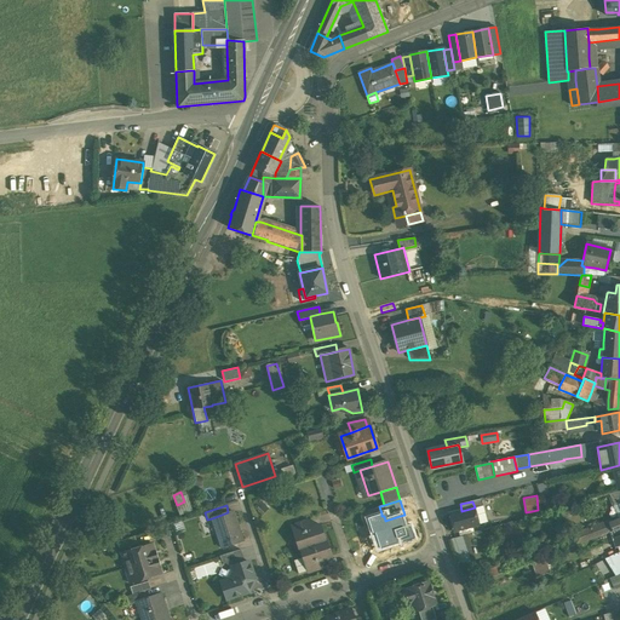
[(475,507),(478,524),(487,522),(483,505),(475,507)]
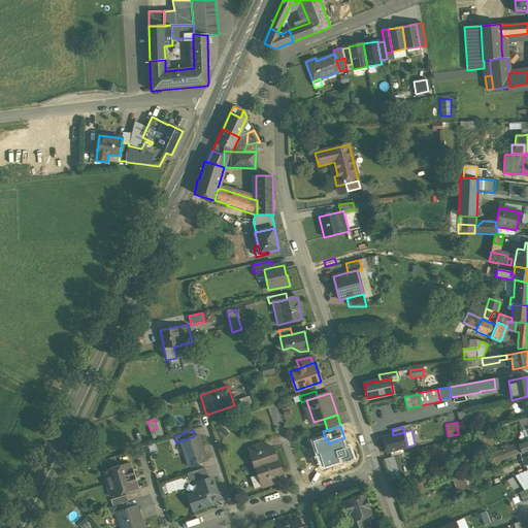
[(393,435),(383,438),(386,452),(407,447),(404,432),(393,435)]
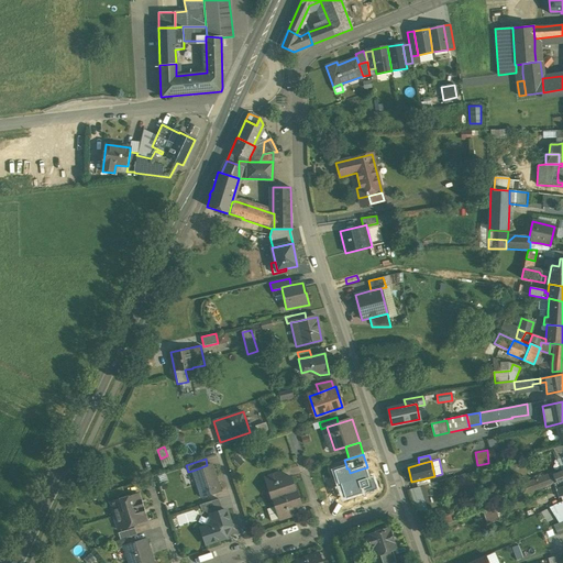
[(207,465),(192,471),(201,497),(220,490),(211,464),(207,465)]
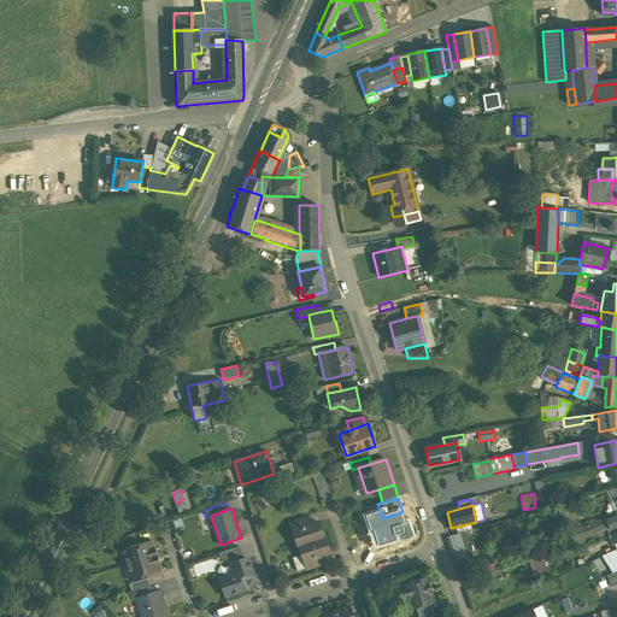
[(398,513),(383,518),(382,513),(380,513),(380,511),(369,515),(377,541),(397,535),(399,540),(411,535),(407,522),(401,524),(398,513)]
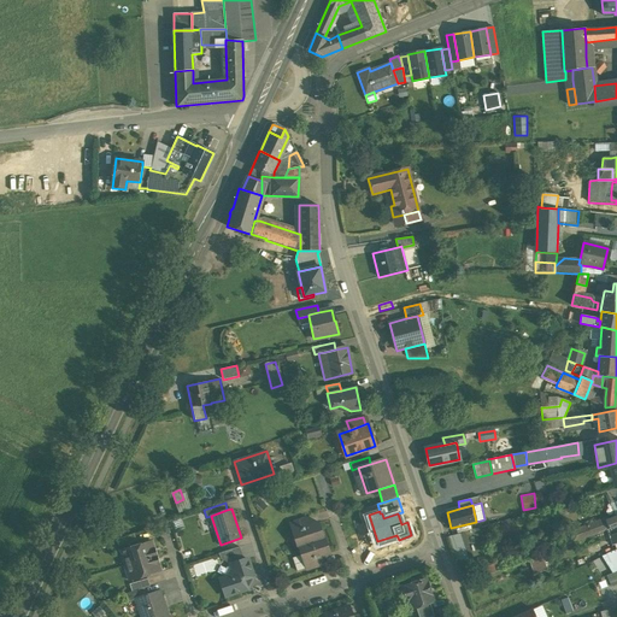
[(616,516),(605,521),(609,529),(609,530),(613,529),(616,527),(616,516)]
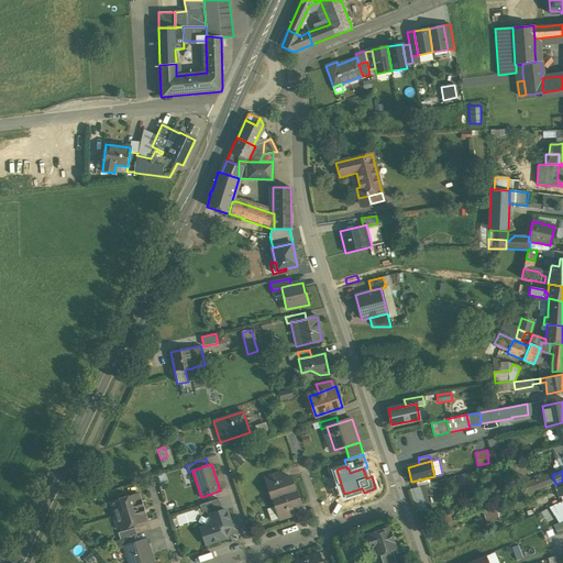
[(278,474),(265,478),(267,484),(280,479),(278,474)]
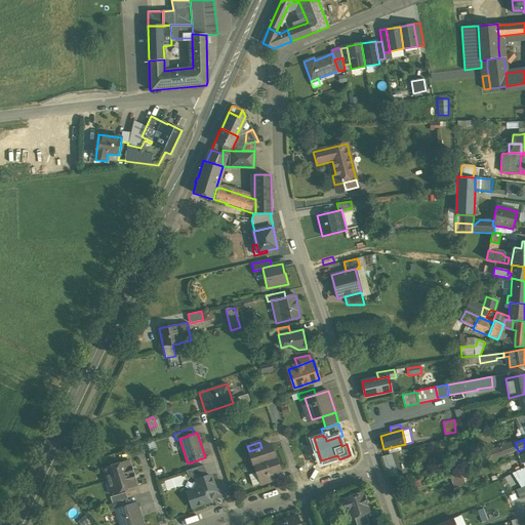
[(268,448),(265,449),(261,447),(249,451),(251,458),(254,460),(256,465),(257,465),(257,463),(275,458),(275,457),(271,444),(267,446),(268,448)]
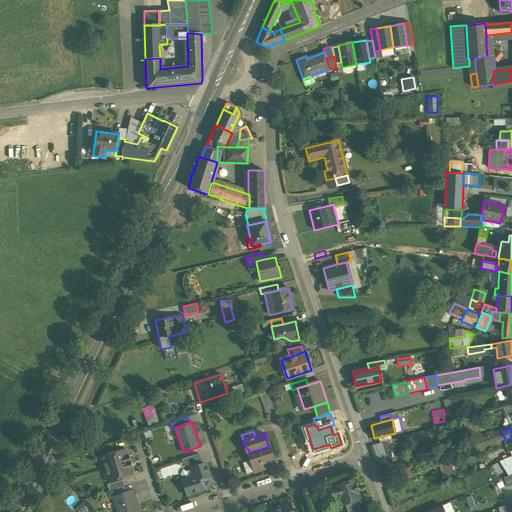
[(427,446),(426,434),(414,434),(415,447),(427,446)]
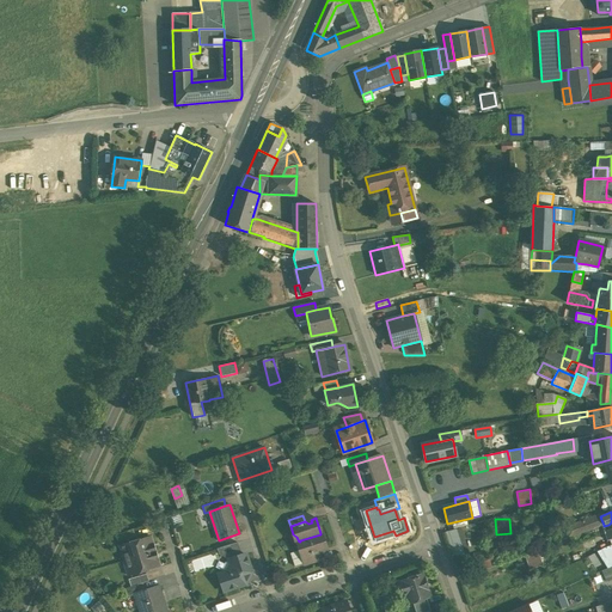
[(444,532),(453,555),(467,549),(459,526),(444,532)]
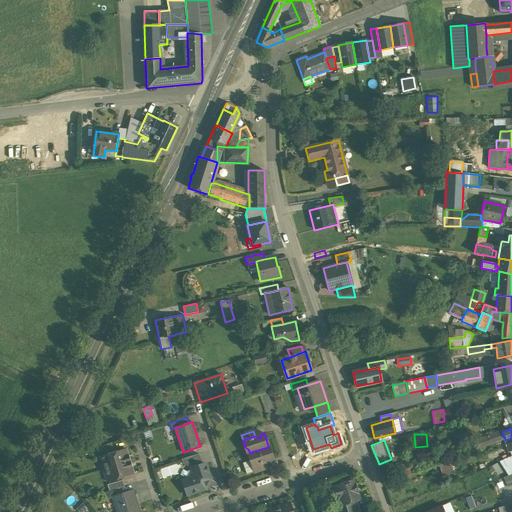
[(111,442),(96,447),(98,453),(113,449),(111,442)]
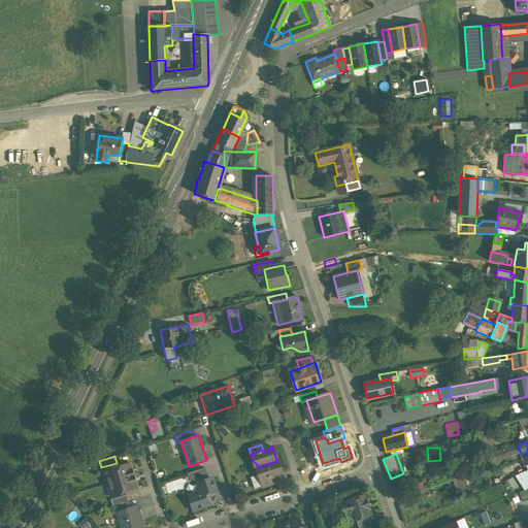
[(276,461),(259,466),(259,467),(260,470),(258,474),(260,482),(273,477),(274,474),(277,473),(278,475),(283,474),(277,460),(276,460),(276,461)]
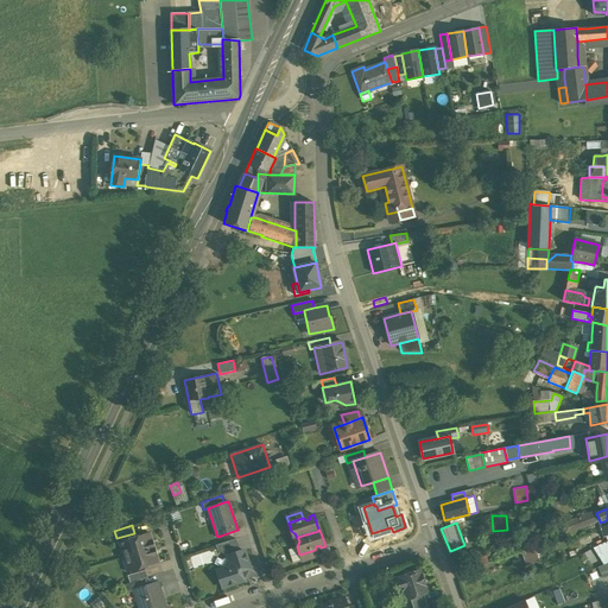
[(606,530),(601,532),(600,531),(595,533),(597,540),(606,537),(607,537),(606,530)]
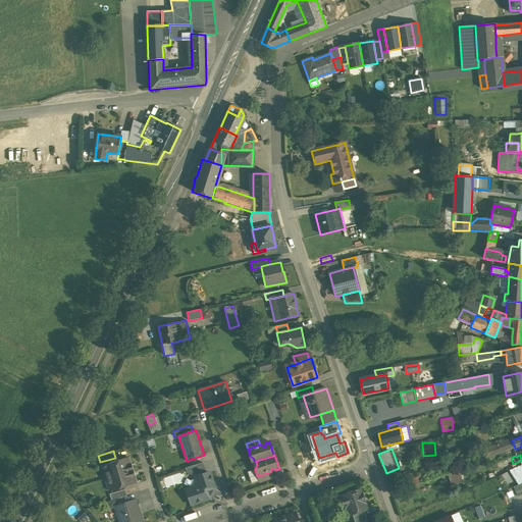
[(127,458),(102,465),(109,490),(136,483),(134,476),(136,476),(135,475),(134,475),(132,471),(134,470),(134,469),(132,470),(131,465),(132,465),(132,464),(131,464),(127,458)]
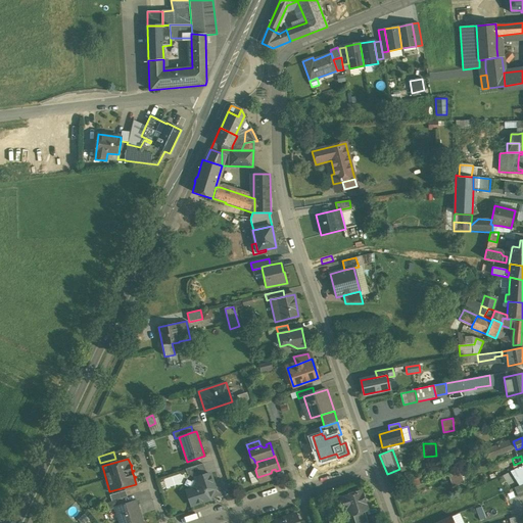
[(522,461),(522,462),(521,462),(522,467),(511,472),(519,486),(522,485),(522,484),(522,461)]
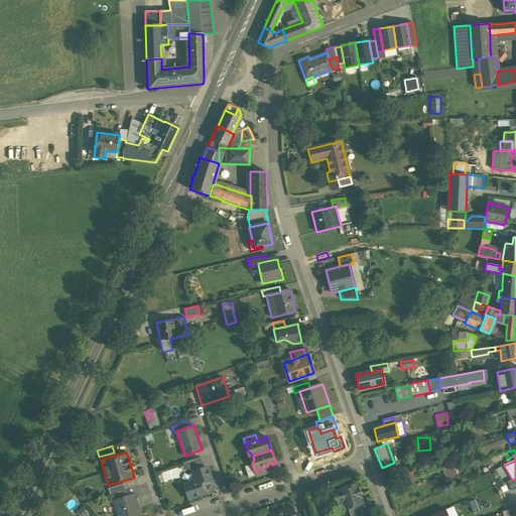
[(200,458),(182,463),(184,467),(197,474),(199,470),(204,469),(200,458)]
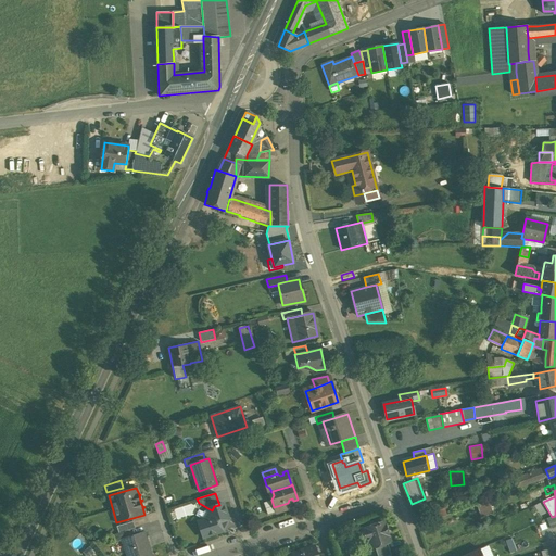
[(489,502),(477,505),(479,512),(491,508),(489,502)]
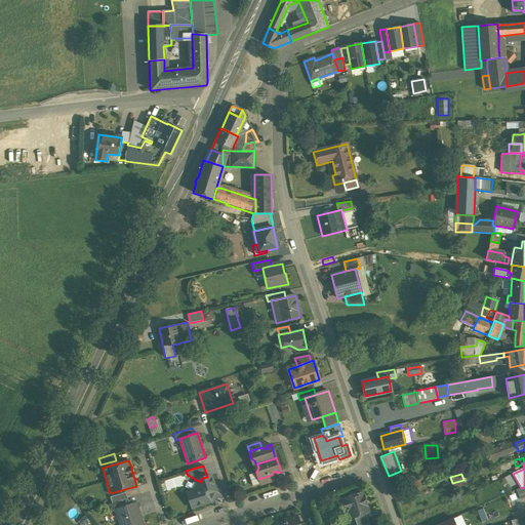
[(521,488),(513,474),(508,476),(516,490),(521,488)]
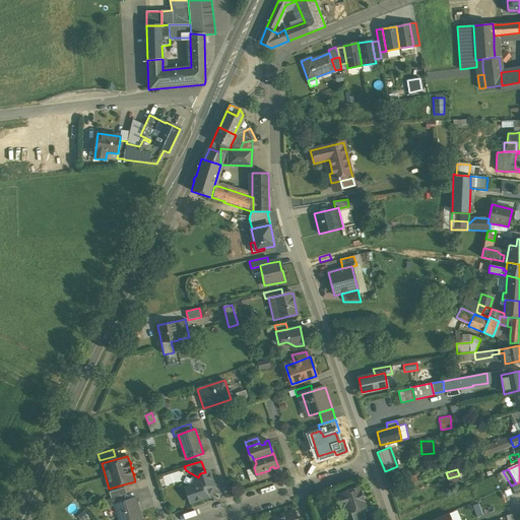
[(269,470),(256,474),(258,479),(271,475),(269,470)]
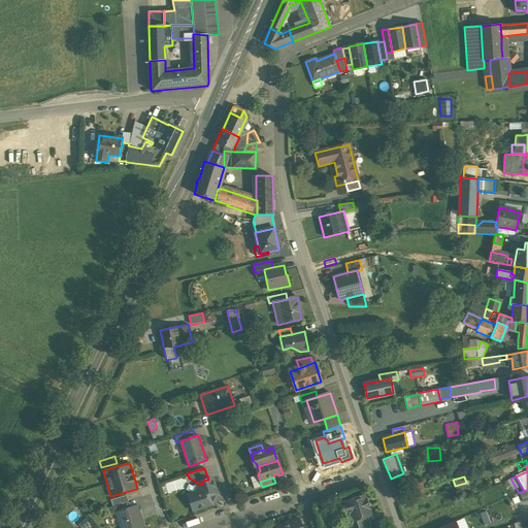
[(208,480),(203,481),(201,485),(197,493),(189,496),(193,509),(204,505),(204,506),(211,504),(217,493),(215,486),(213,487),(211,479),(208,480)]
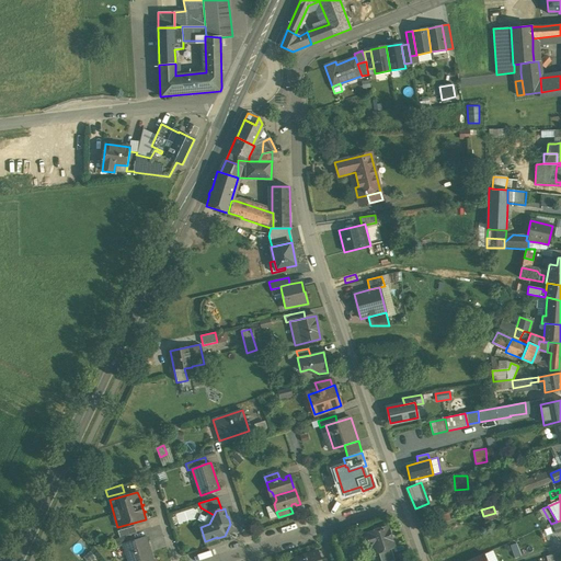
[(186,510),(174,514),(178,524),(190,519),(186,510)]
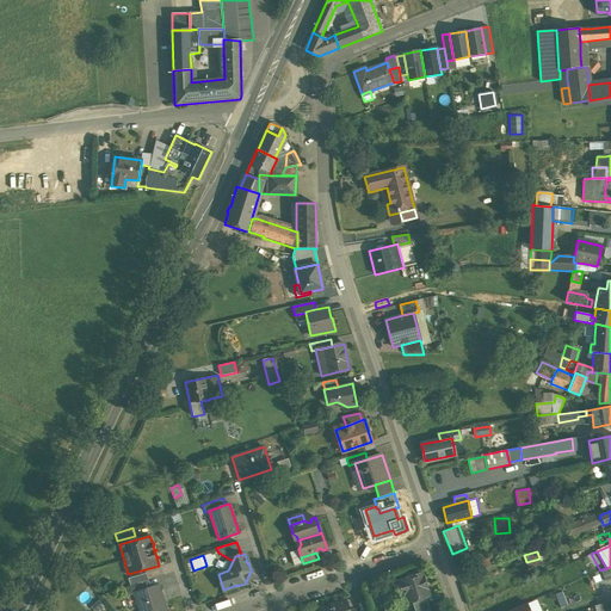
[(542,565),(539,559),(526,562),(529,569),(542,565)]
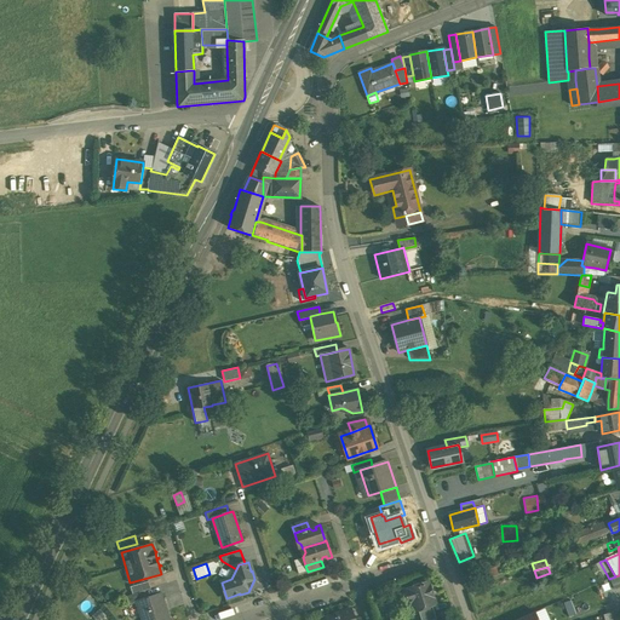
[(148,581),(131,587),(132,595),(139,592),(150,589),(148,581)]
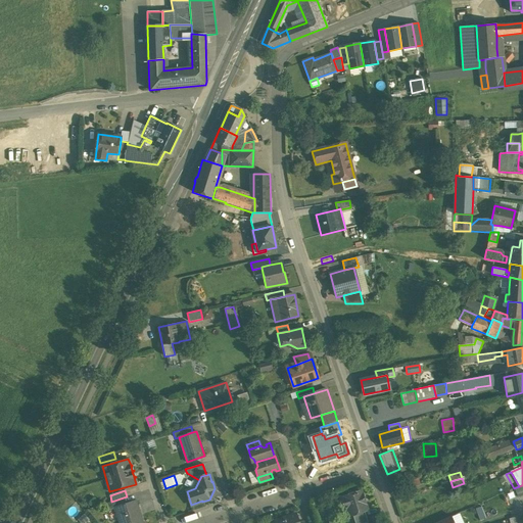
[(361,491),(341,497),(345,509),(347,509),(349,515),(352,515),(364,511),(367,510),(365,503),(365,502),(364,495),(363,495),(361,491)]
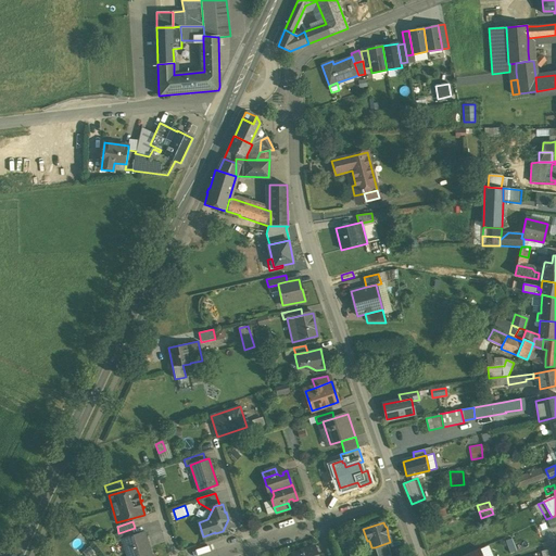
[(118,533),(109,536),(111,543),(122,539),(127,538),(125,531),(118,533)]
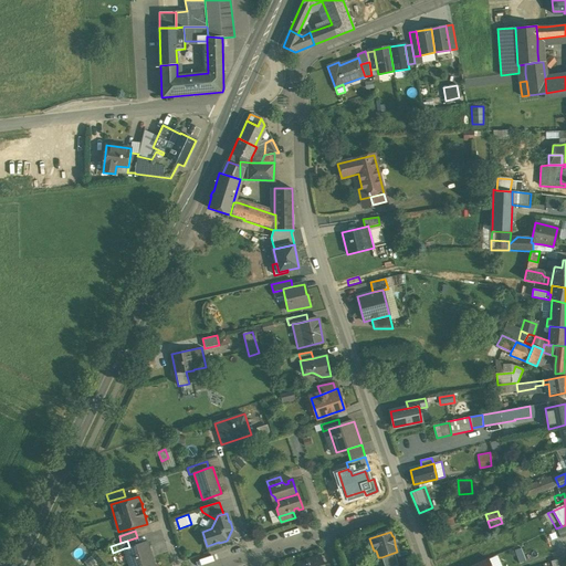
[(129,547),(124,548),(129,565),(154,565),(146,542),(129,547)]
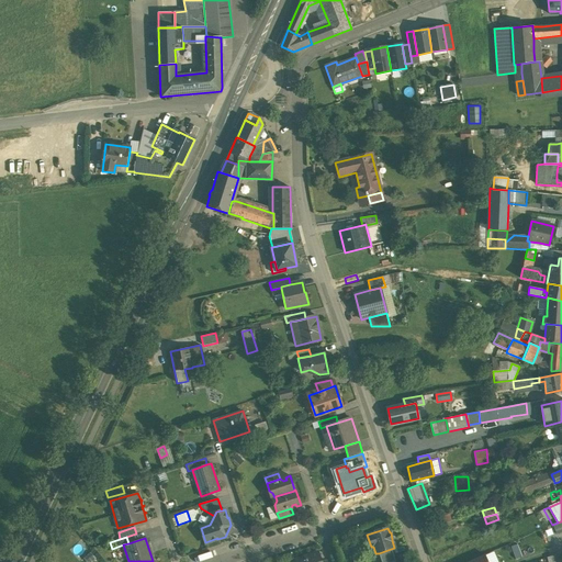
[(391,549),(379,553),(381,561),(393,561),(395,561),(391,549)]
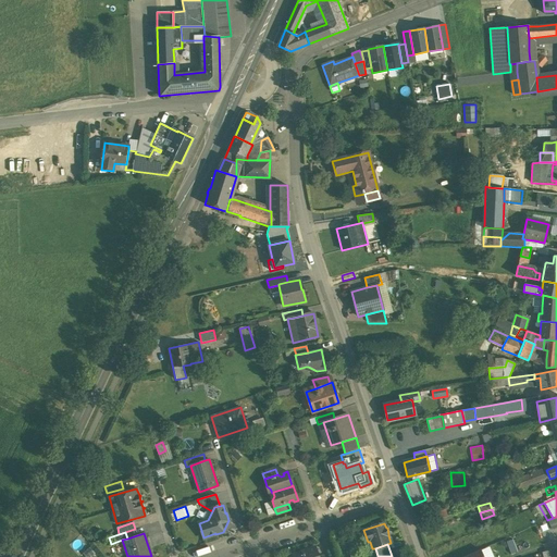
[(318,556),(316,547),(293,555),(293,556),(318,556)]
